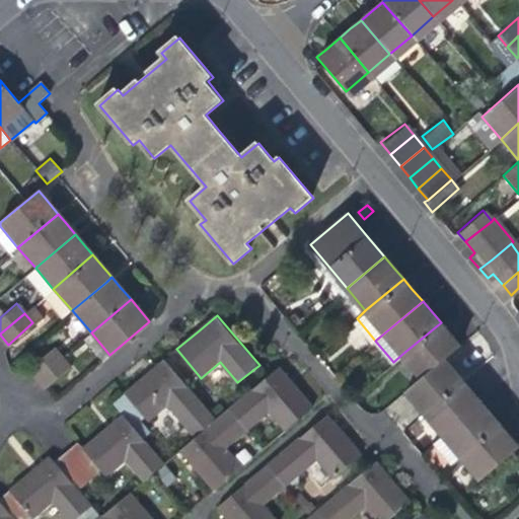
[(451,335),(441,322),(402,354),(422,377),(435,366),(444,359),(460,346),(451,335)]
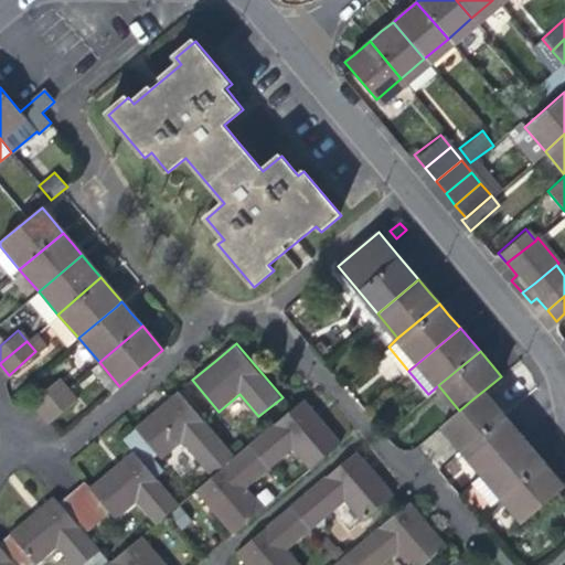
[(112,392),(119,386),(99,362),(91,369),(112,392)]
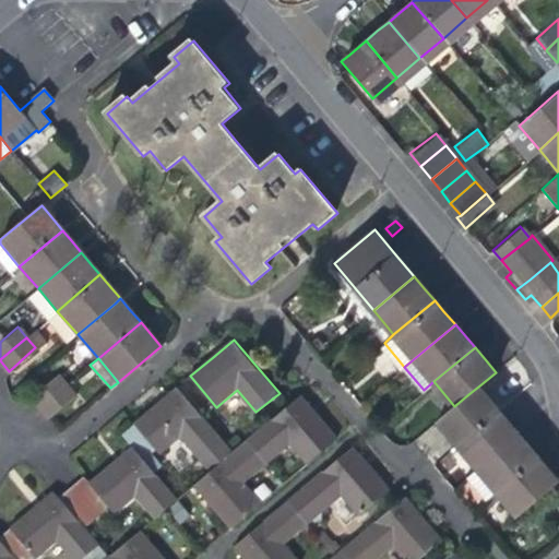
[(31,397),(39,407),(67,383),(58,373),(31,397)]
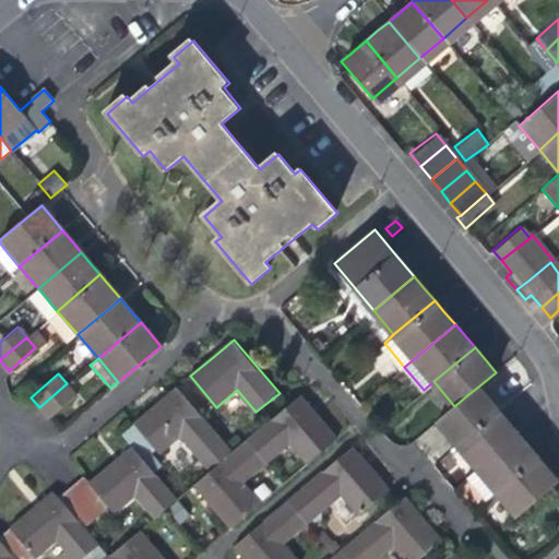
[(76,395),(67,383),(39,407),(49,418),(76,395)]
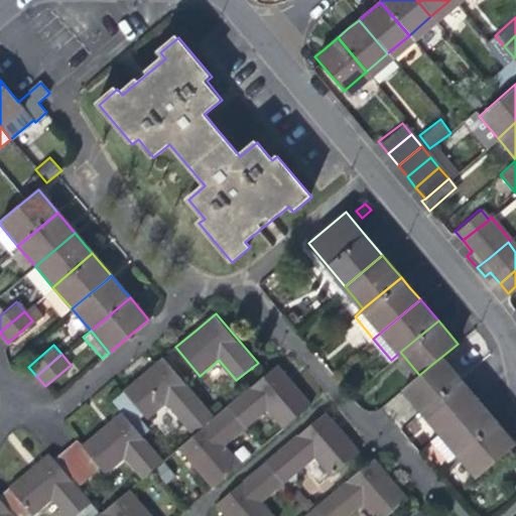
[(148,369),(125,388),(145,413),(149,417),(168,400),(196,434),(216,417),(164,356),(148,369)]
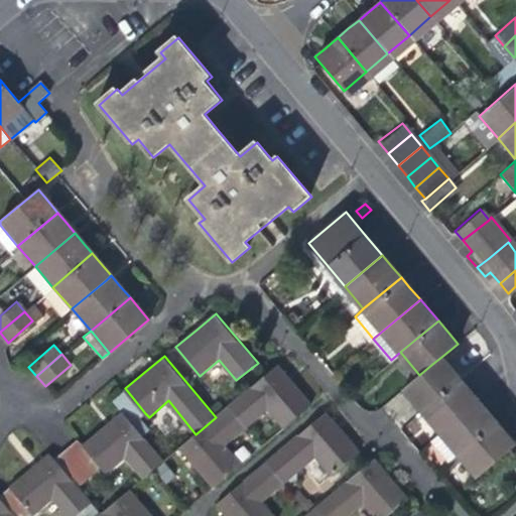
[(403,388),(420,410),(459,378),(453,370),(441,357),(432,364),(419,375),(409,383),(403,388)]
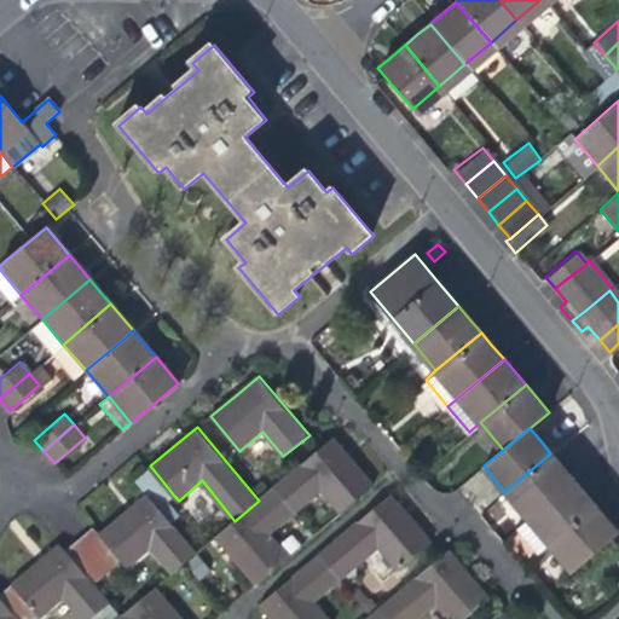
[(334,438),(330,440),(352,467),(368,485),(372,482),(334,438)]
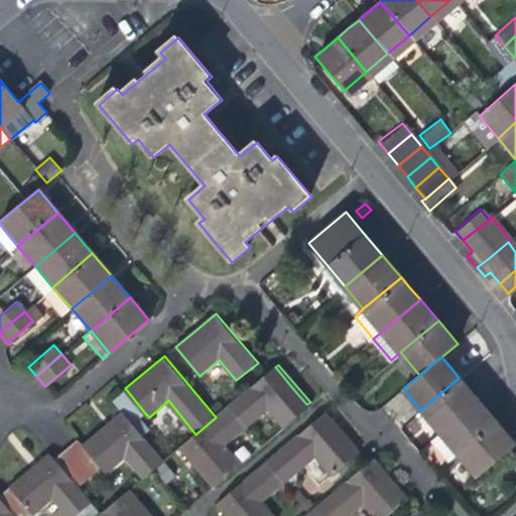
[(312,405),(310,402),(306,404),(293,389),(275,367),(216,417),(196,434),(180,446),(203,474),(213,486),(240,464),(230,452),(224,444),(268,408),(284,427),(312,405)]
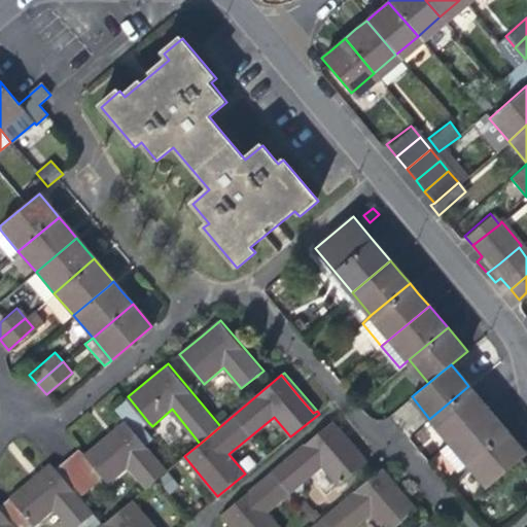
[(477,396),(468,386),(429,419),(448,441),(487,409),(477,396)]
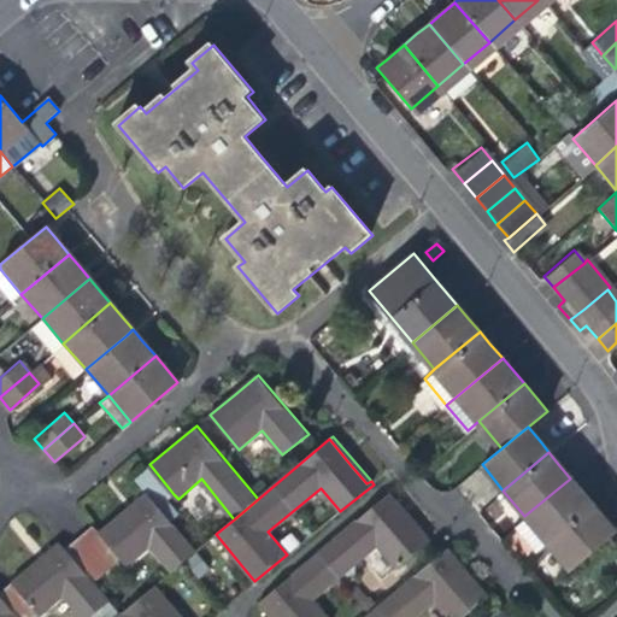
[(160,506),(174,494),(150,464),(135,476),(147,491),(160,506)]
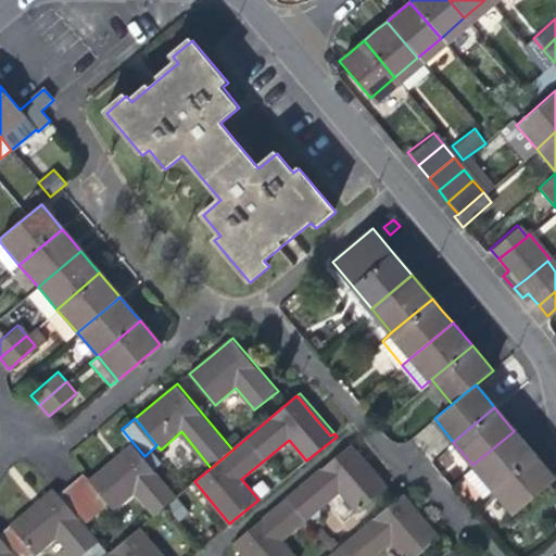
[(521,441),(514,431),(472,465),(491,488),(533,454),(521,441)]
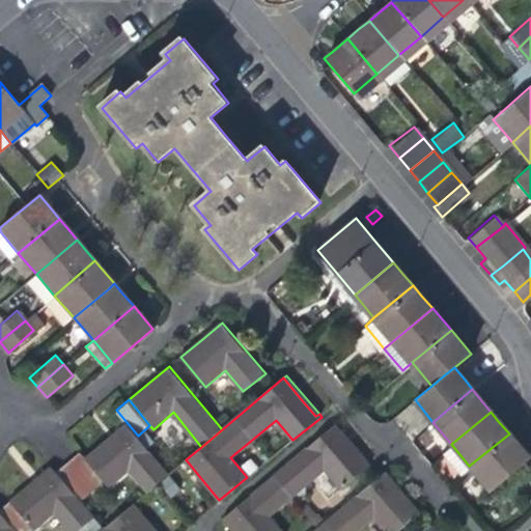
[(170,473),(138,436),(127,422),(105,441),(86,456),(80,450),(56,471),(51,464),(24,486),(0,506),(0,530),(28,530),(54,510),(71,530),(74,530),(93,514),(85,505),(130,469),(148,491),(170,473)]
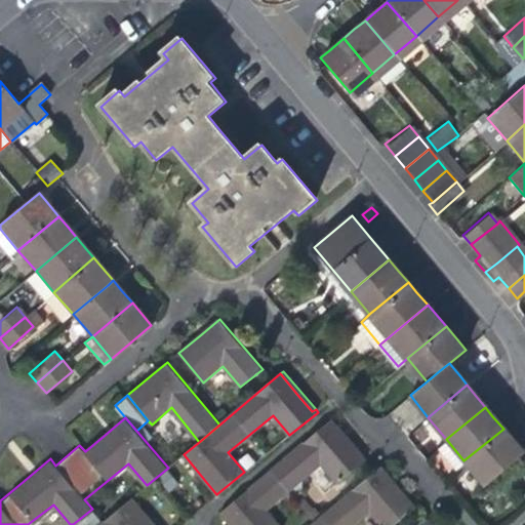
[(338,481),(366,457),(350,439),(333,419),(221,511),(234,524),(272,524),(266,518),(260,513),(322,461),(329,471),(338,481)]
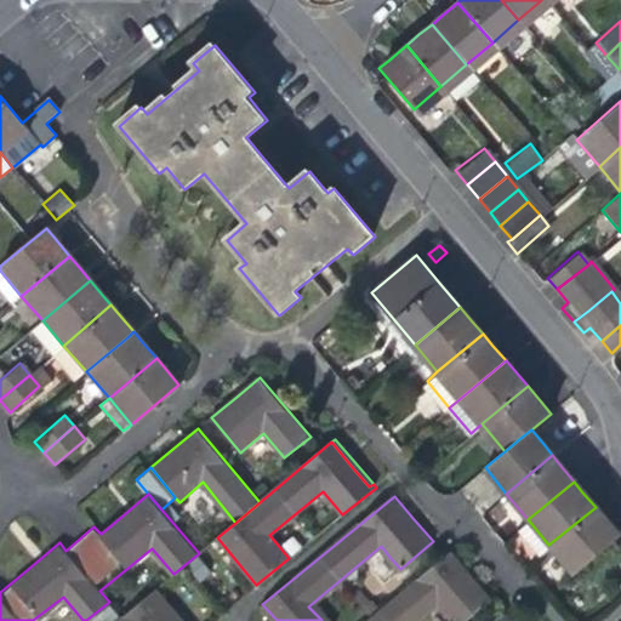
[(607,522),(596,507),(548,545),(571,573),(617,534),(607,522)]
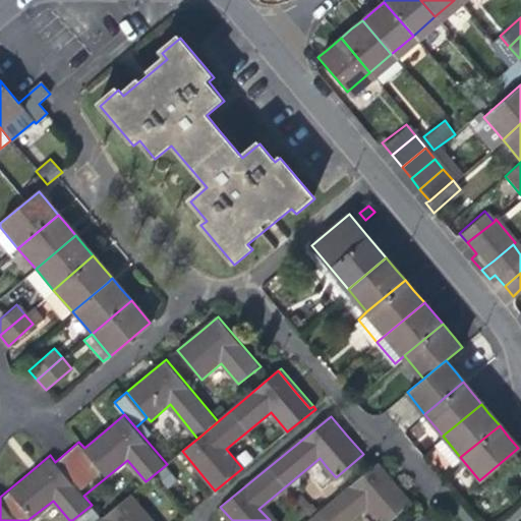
[(349,520),(368,506),(378,516),(382,520),(389,520),(411,503),(399,487),(380,464),(310,520),(349,520)]
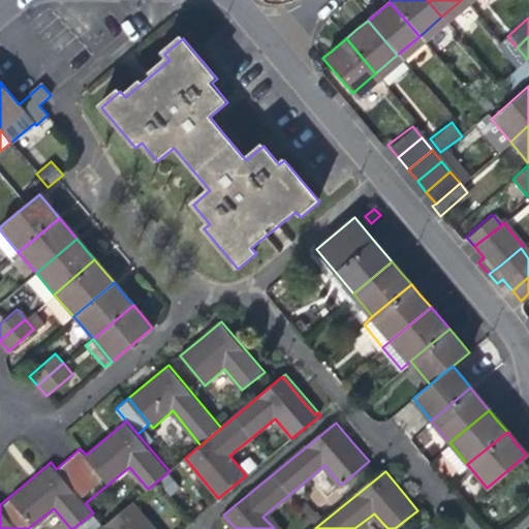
[(98,528),(157,528),(152,523),(133,500),(98,528)]
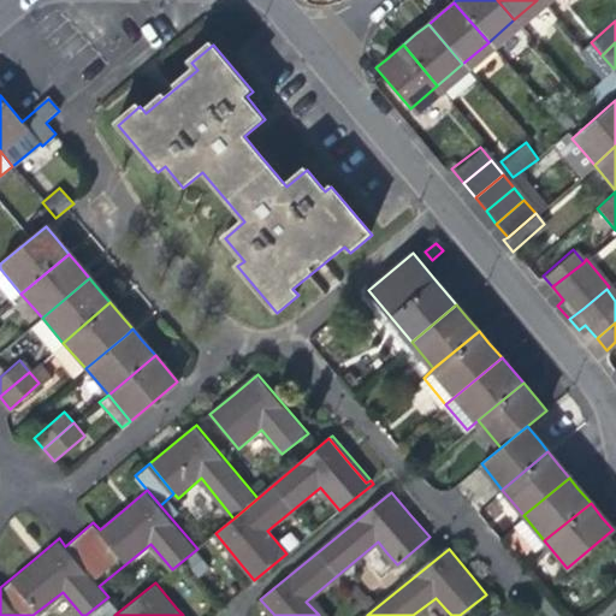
All buildings are outlined.
